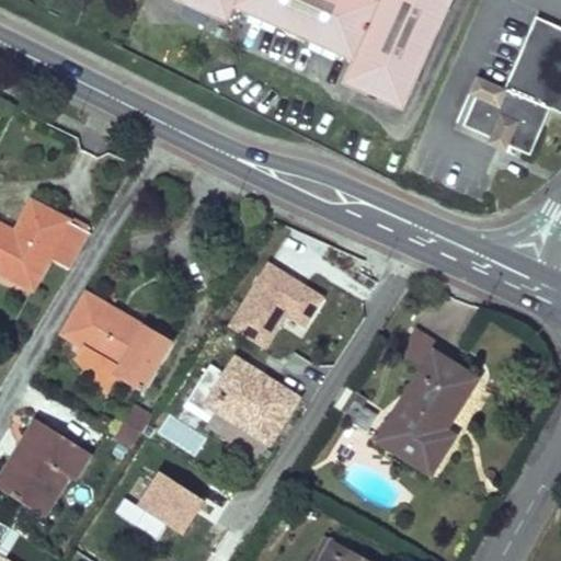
[(178,0),(218,18),(221,9),(232,13),(235,8),(353,61),(347,75),(357,79),(353,88),(393,106),(397,96),(408,101),(453,0),(380,0),(380,1),(377,0),(178,0)]
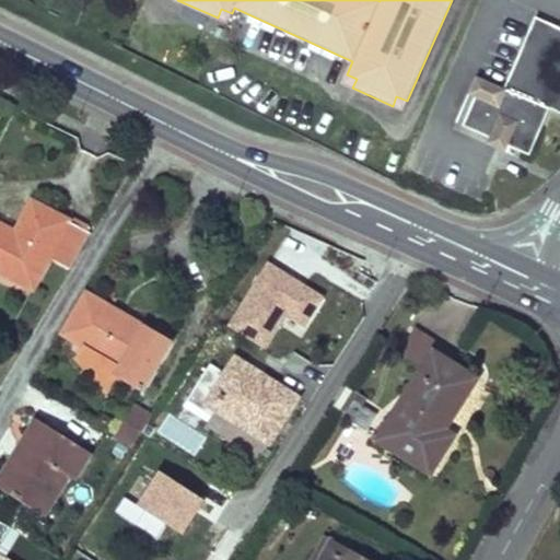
[(221,9),(218,18),(228,23),(232,13),(221,9)]
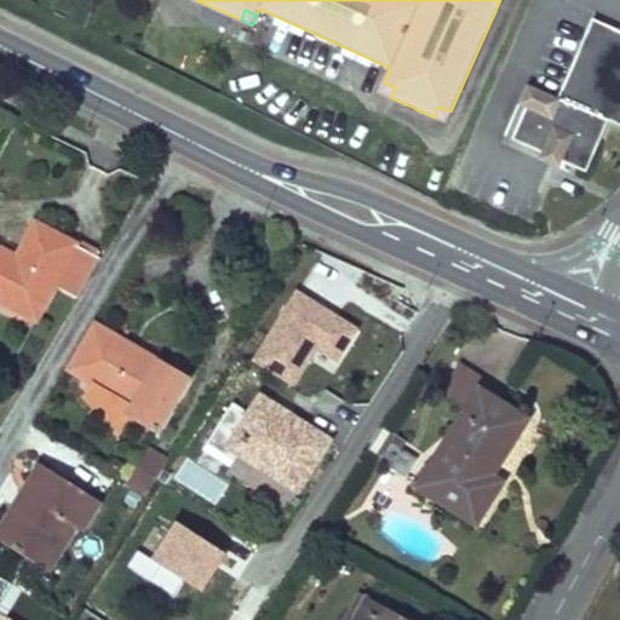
[(619,32),(596,22),(562,99),(609,121),(619,125),(619,32)]
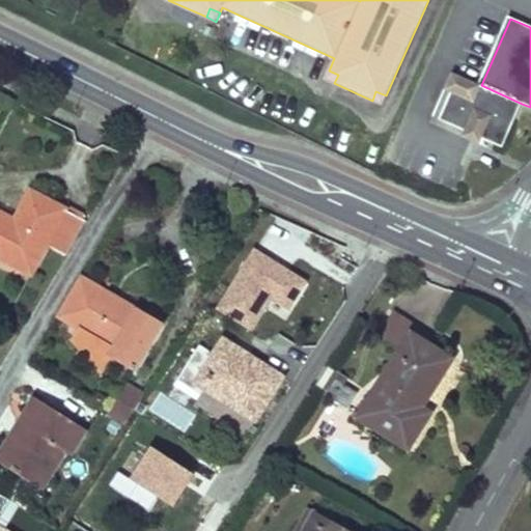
[(338,75),(329,71),(325,79),(334,83),(338,75)]
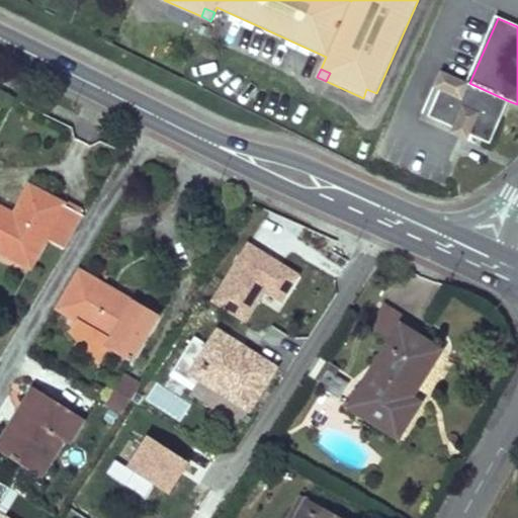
[(442,71),(435,87),(442,90),(449,74),(442,71)]
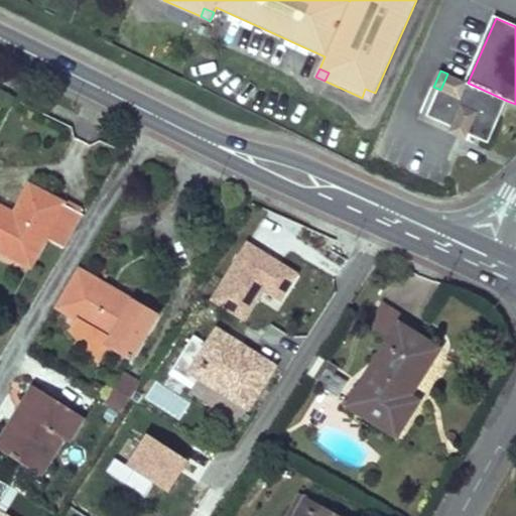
[(489,141),(507,101),(468,83),(447,74),(440,90),(429,115),(489,141)]
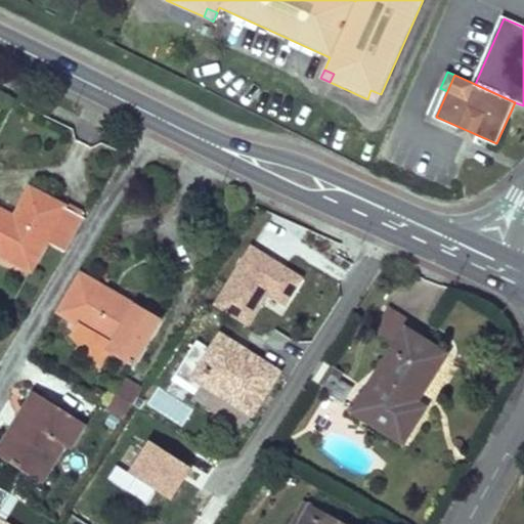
[(370,90),(367,99),(377,103),(381,94),(370,90)]
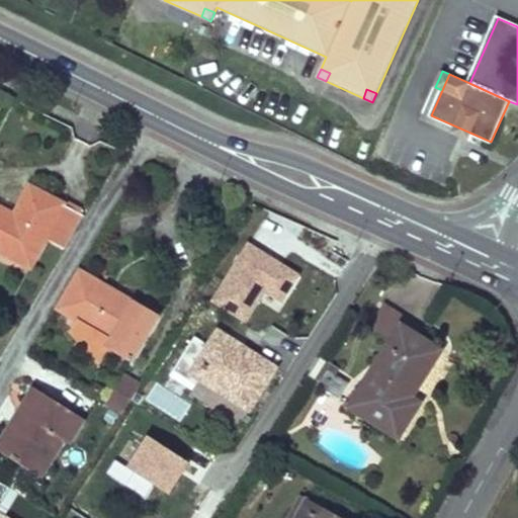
[(0,206),(0,250),(29,266),(46,238),(65,248),(82,213),(29,186),(12,219),(6,216),(8,211),(0,206)]
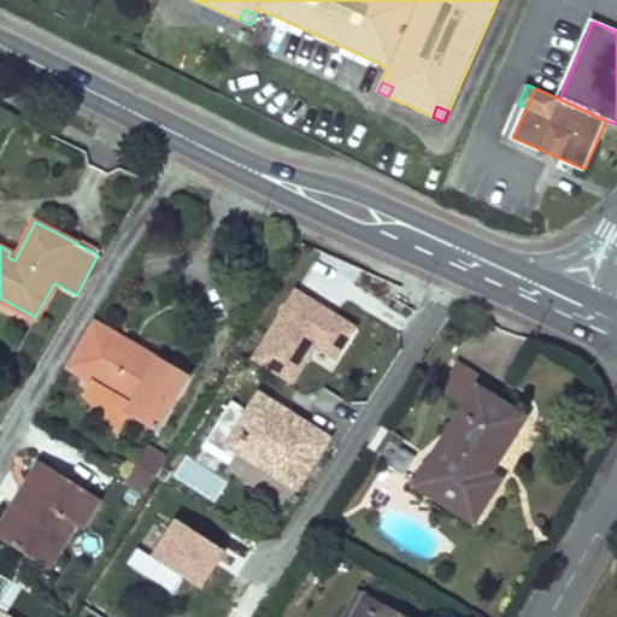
[(294,388),(317,353),(338,366),(360,329),(294,289),(251,362),(294,388)]
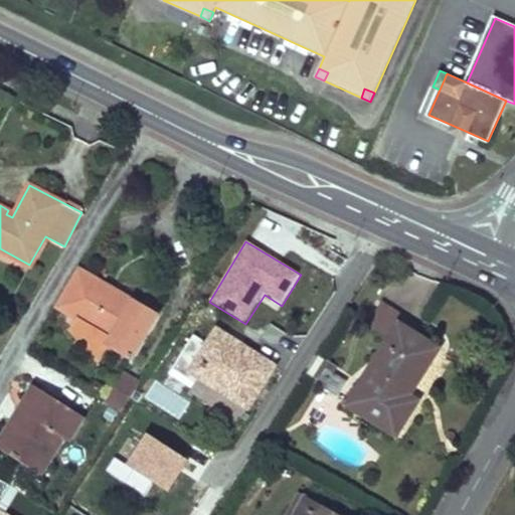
[(76,273),(55,307),(77,320),(110,338),(106,345),(131,360),(158,314),(114,289),(112,293),(76,273)]
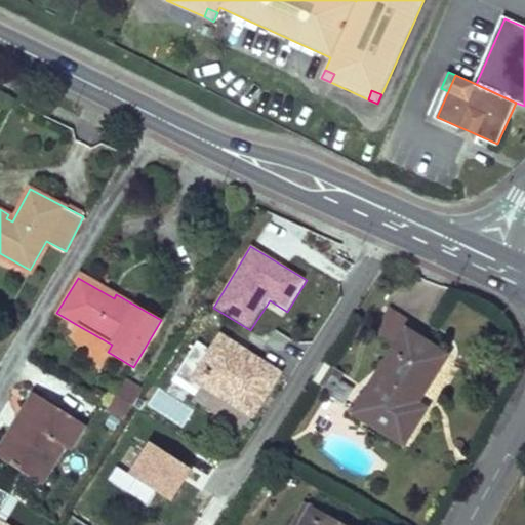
[(372,333),(395,348),(406,329),(425,341),(429,334),(389,308),(372,333)]
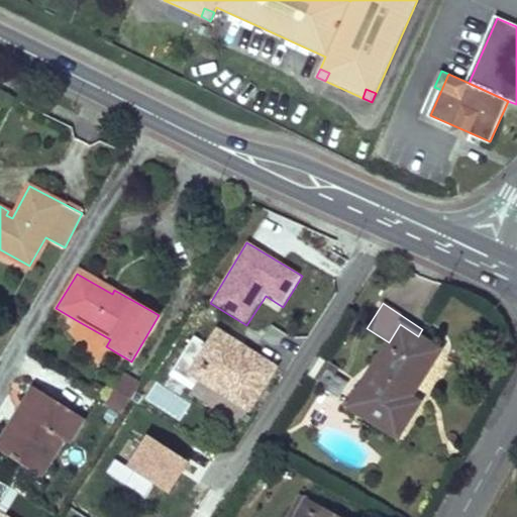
[(78,321),(72,330),(98,360),(106,346),(110,339),(78,321)]
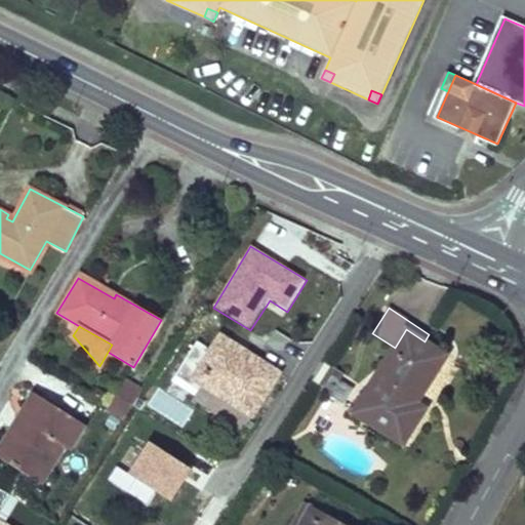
[(395,348),(354,412),(403,443),(426,408),(414,402),(423,388),(426,389),(446,355),(425,341),(406,329),(395,348)]
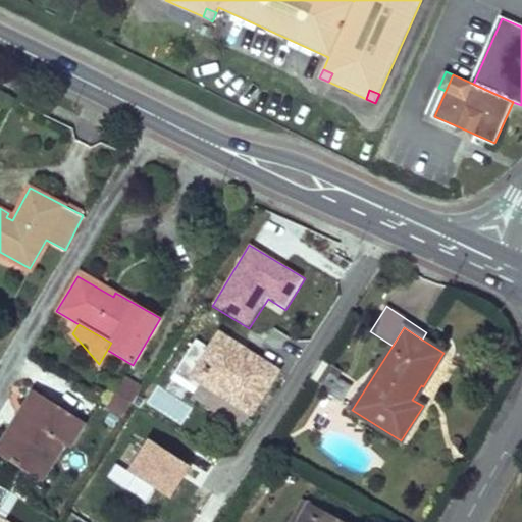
[(217,337),(207,352),(194,344),(174,373),(197,387),(201,381),(251,413),(277,370),(244,349),(241,353),(217,337)]
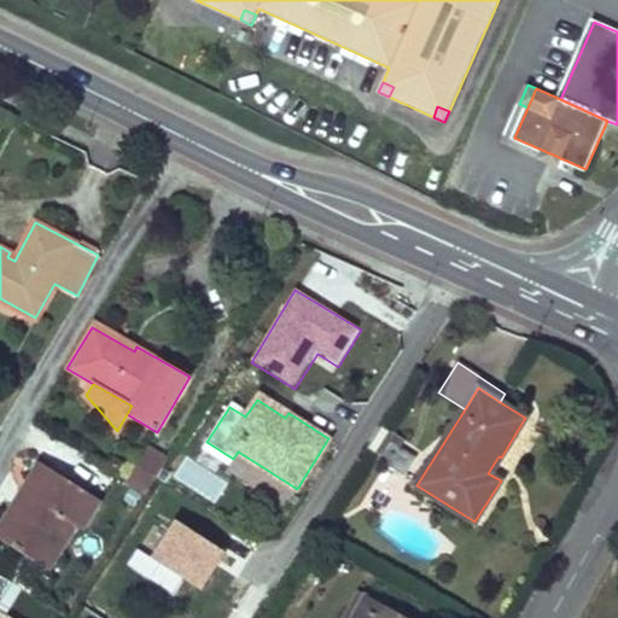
[(396,444),(383,465),(403,477),(417,458),(396,444)]
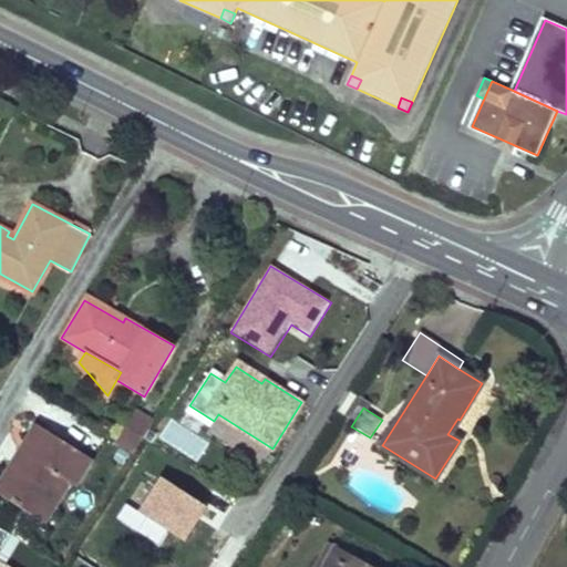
[(134,452),(154,421),(135,410),(116,441),(134,452)]
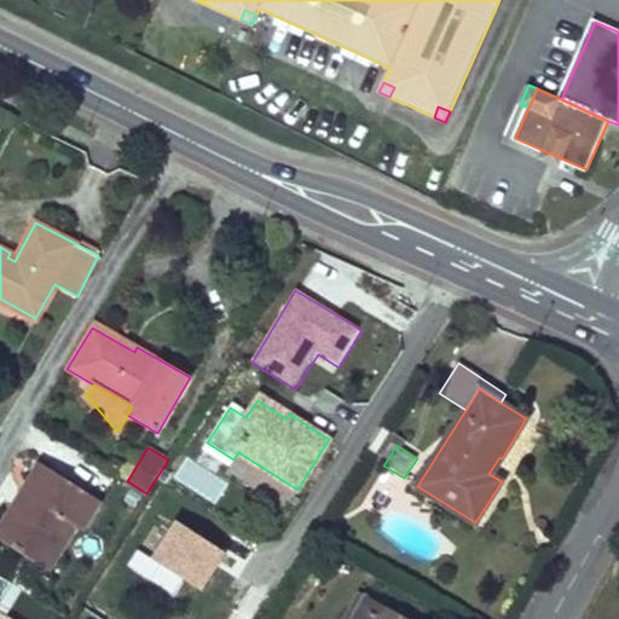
[(24,490),(0,527),(0,538),(19,551),(30,534),(59,553),(76,527),(81,531),(100,502),(47,468),(30,493),(24,490)]
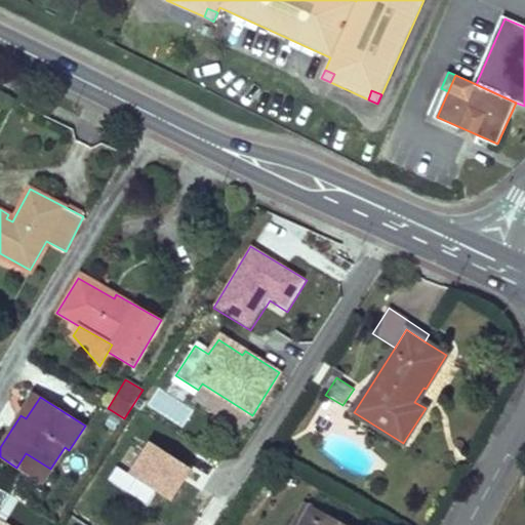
[(126,484),(172,509),(194,469),(147,445),(126,484)]
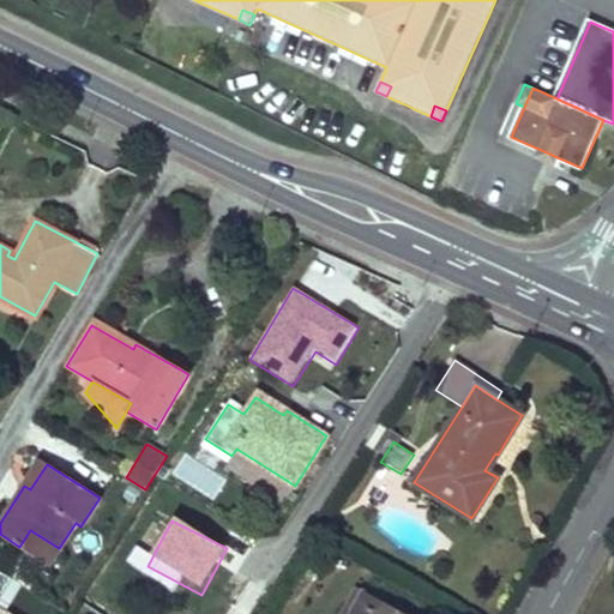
[(30,530),(19,547),(48,565),(59,548),(30,530)]
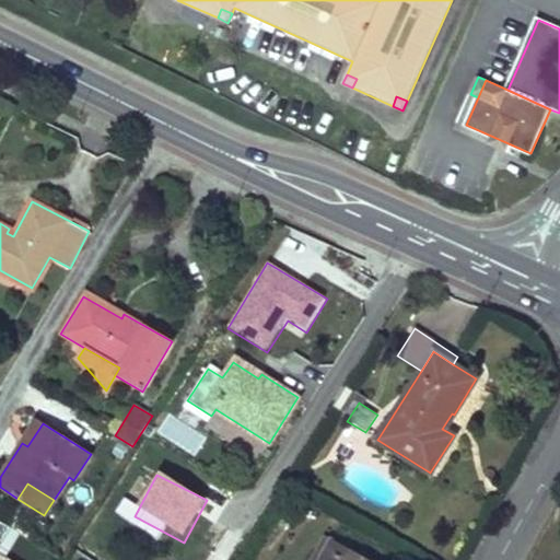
[(312,559),(319,559),(331,538),(326,535),(312,559)]
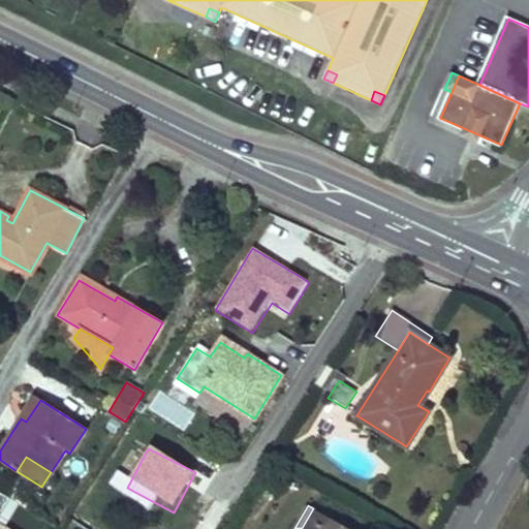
[(350,528),(313,508),(302,528),(350,528)]
